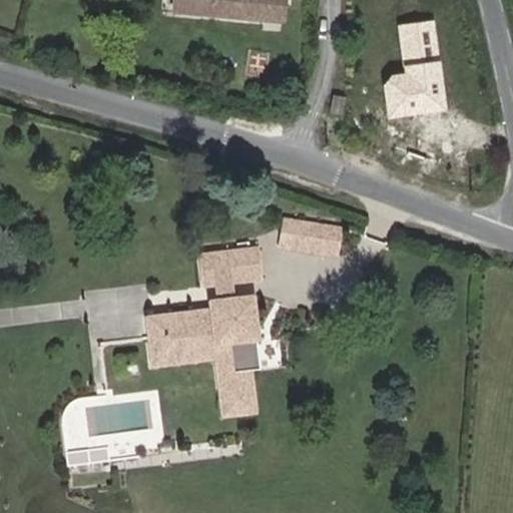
[(283,20),(284,0),(174,0),(173,12),(283,20)]
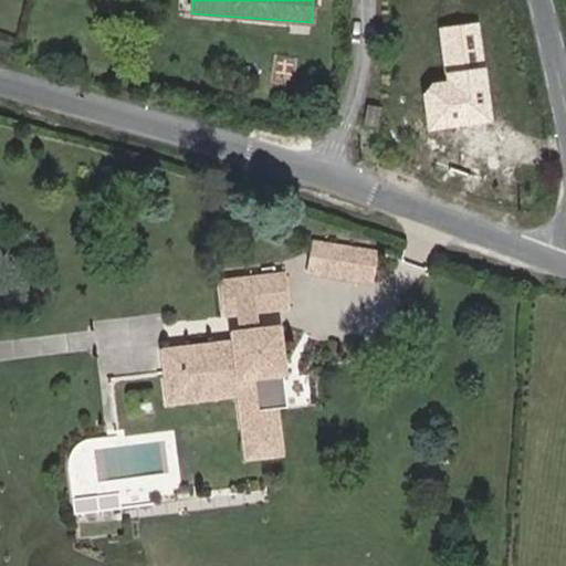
[(423,80),(428,124),(492,117),(483,18),(441,21),(447,77),(423,80)]
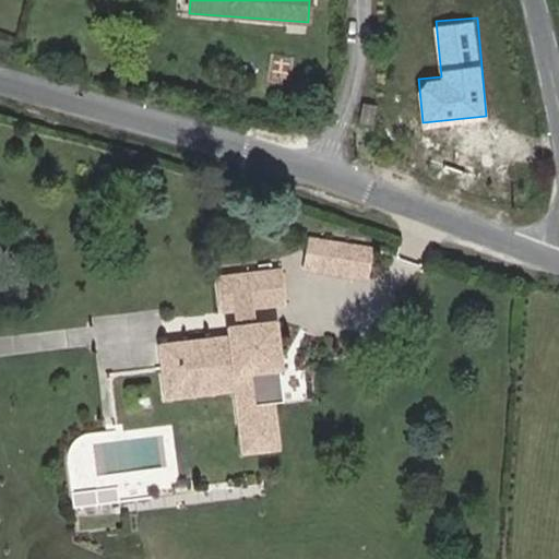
[(372,125),(375,105),(363,104),(360,122),(372,125)]
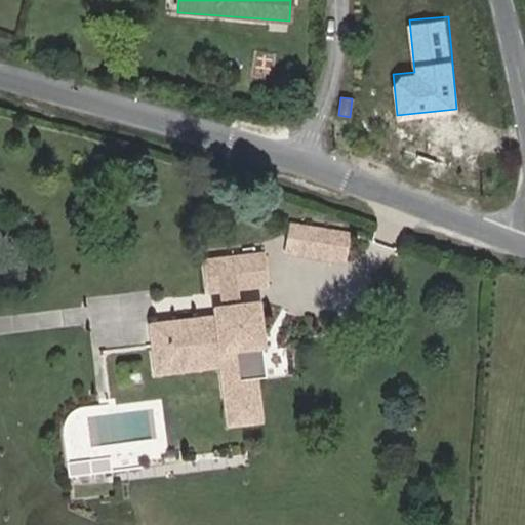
[(289,224),(285,252),(328,260),(333,231),(289,224)]
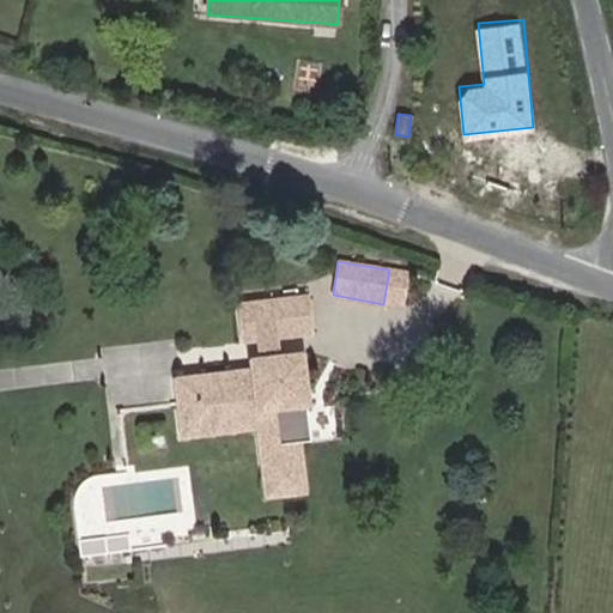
[(389,269),(383,304),(402,307),(408,273),(389,269)]
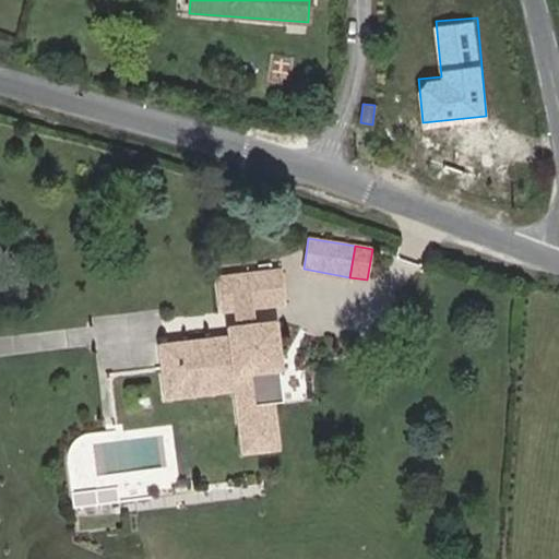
[(234,311),(250,310),(286,306),(281,270),(216,277),(222,312),(234,311)]
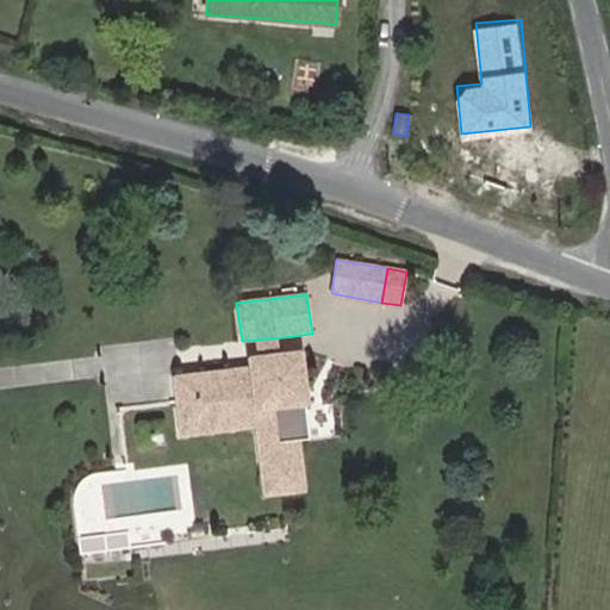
[(256,359),(277,355),(273,338),(255,340),(256,359)]
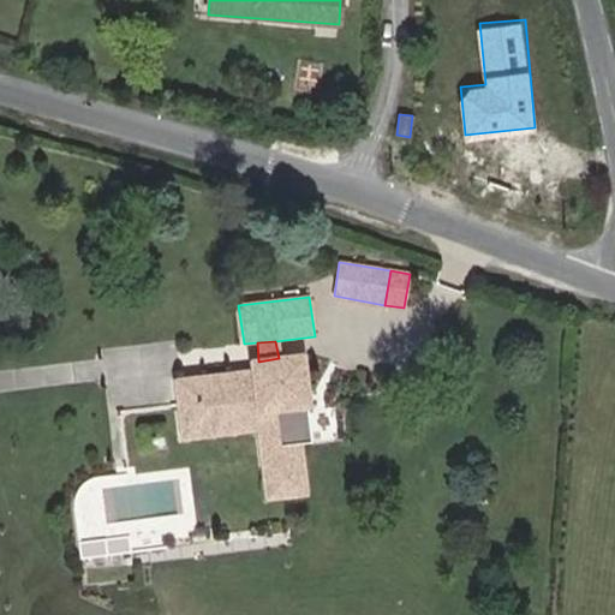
[(279,358),(258,362),(250,363),(251,372),(174,382),(179,425),(266,415),(278,500),(309,496),(302,445),(311,443),(306,408),(311,408),(304,356),(279,358)]
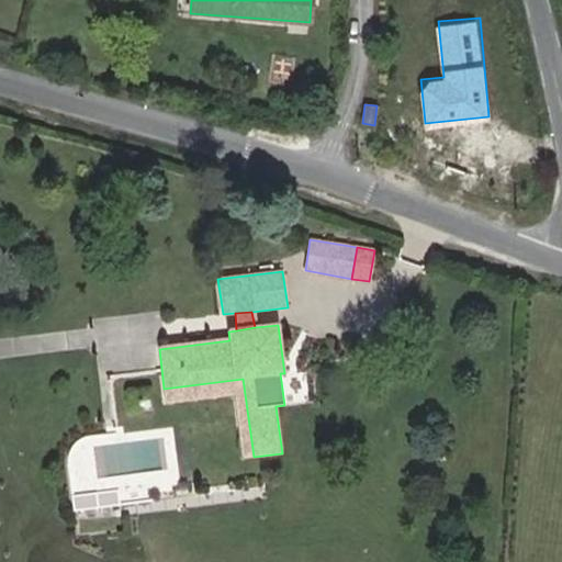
[(243,379),(164,389),(166,402),(234,394),(242,459),(254,457),(243,379)]
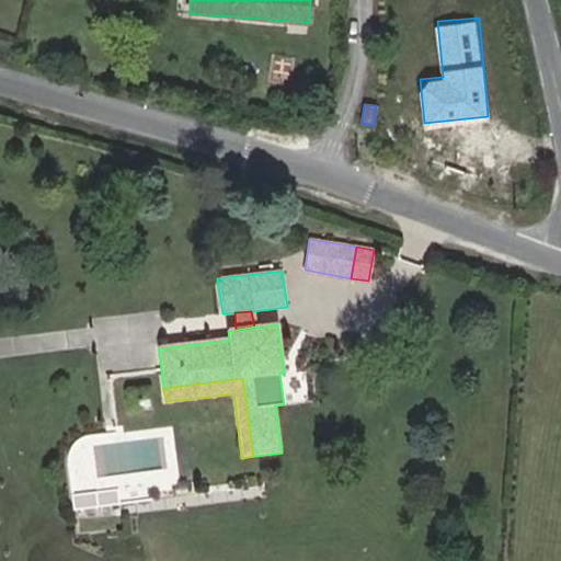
[(98,508),(119,505),(117,490),(95,493),(98,508)]
